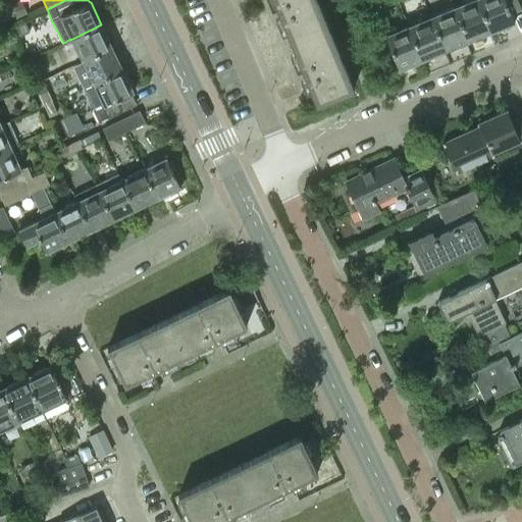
[(272,0),(290,42),(327,27),(316,0),(272,0)]
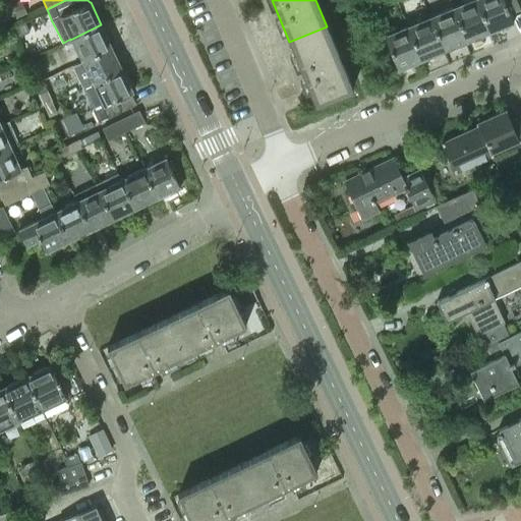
[(489,33),(475,0),(469,0),(453,7),(467,42),(489,33)]
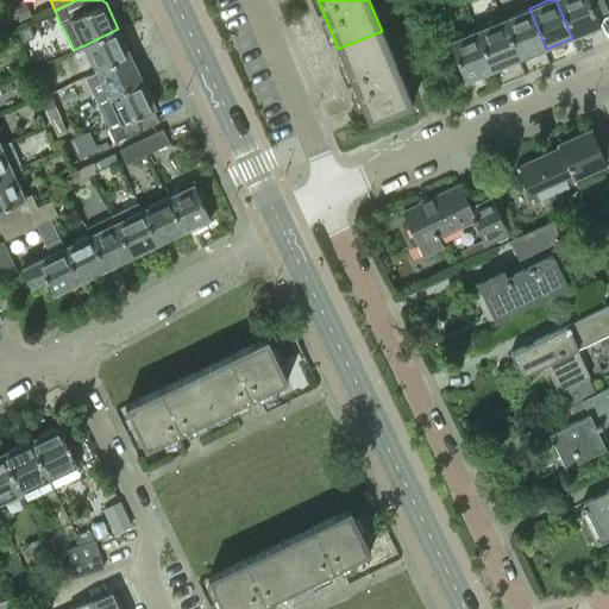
[(608,10),(603,0),(556,0),(572,38),(600,27),(595,16),(608,10)]
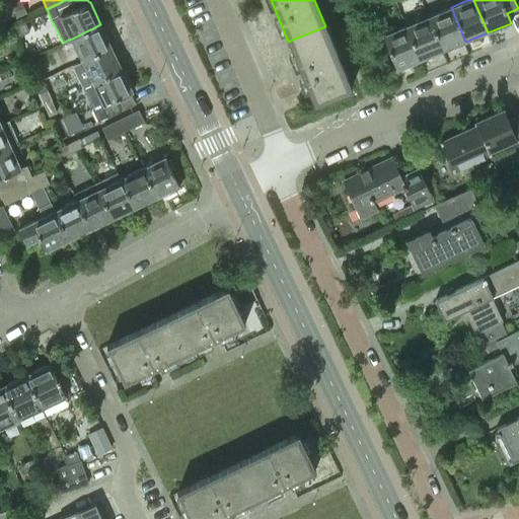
[(465,42),(451,7),(428,16),(442,51),(465,42)]
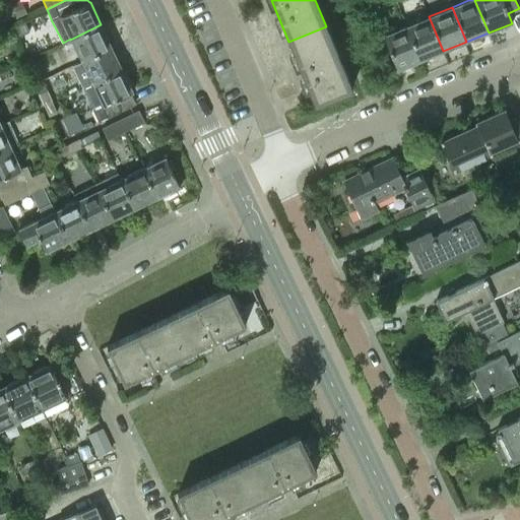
[(443,51),(429,16),(406,25),(420,61),(443,51)]
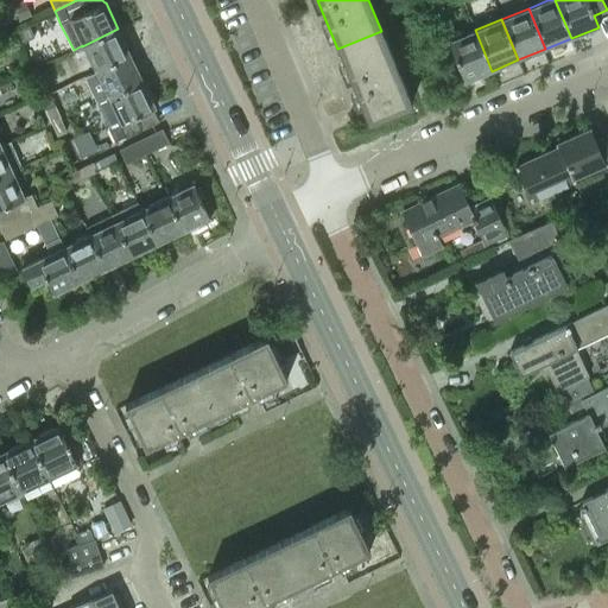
[(29,26),(18,31),(24,42),(35,37),(29,26)]
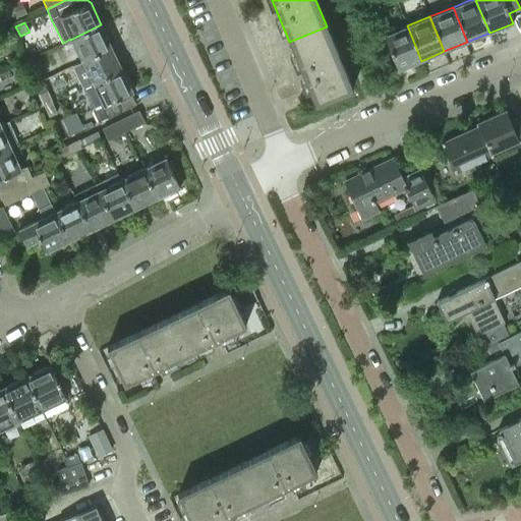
[(81,62),(112,47),(101,24),(70,40),(81,62)]
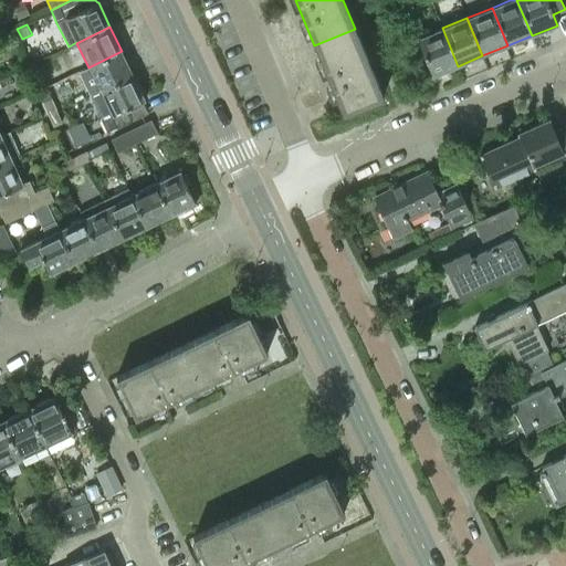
[(458,66),(442,28),(417,39),(432,76),(458,66)]
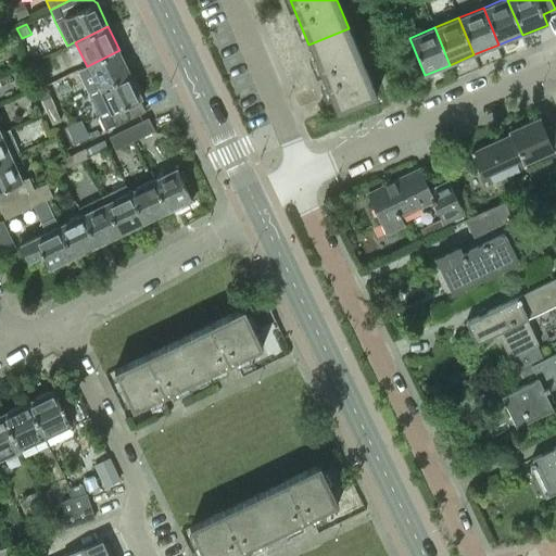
[(377,95),(349,28),(308,45),(337,111),(377,95)]
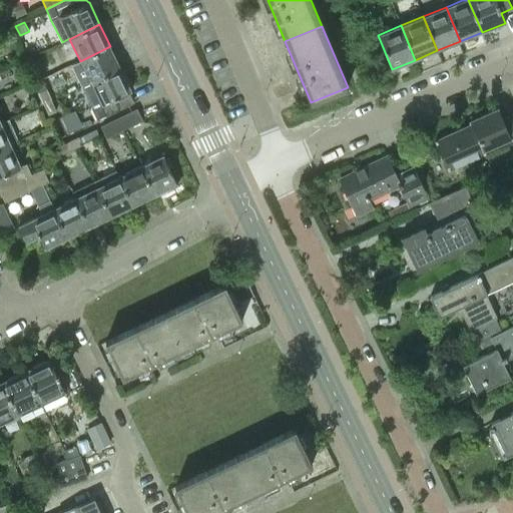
[(90,82),(120,68),(110,46),(80,61),(90,82)]
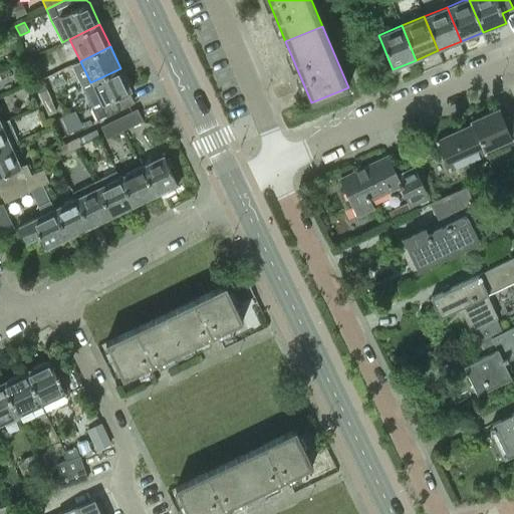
[(28,70),(36,67),(31,56),(23,59),(28,70)]
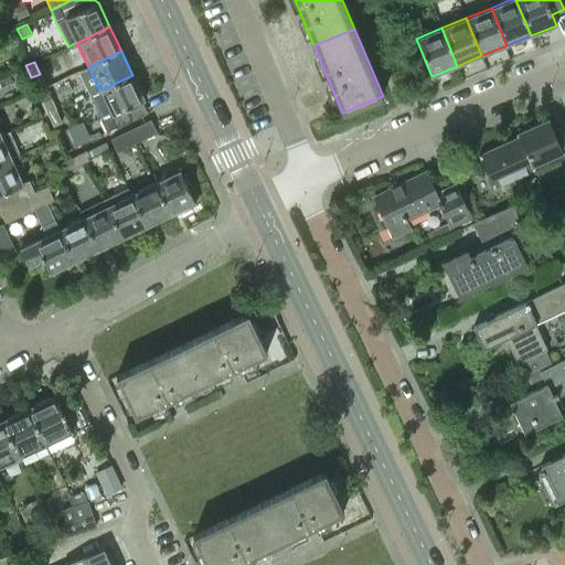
[(40,74),(31,77),(36,89),(45,86),(40,74)]
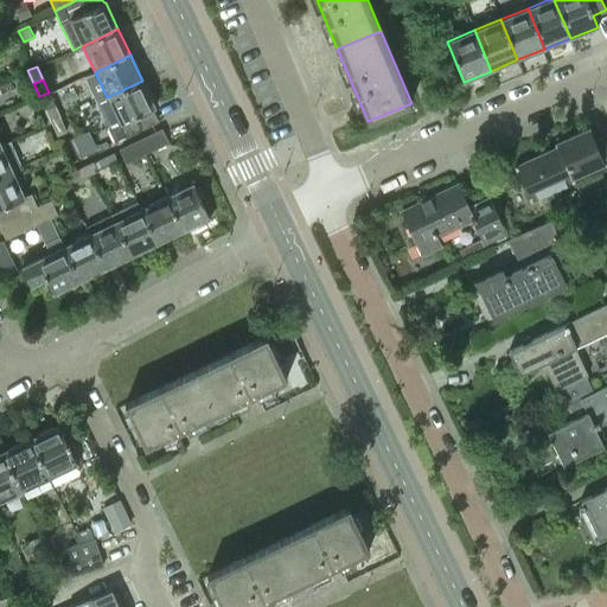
[(107,97),(96,103),(109,128),(115,141),(157,121),(157,120),(151,109),(155,107),(142,81),(107,97)]
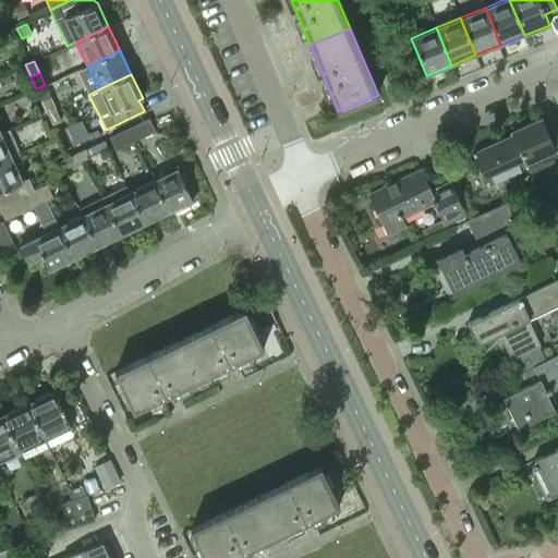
[(41,100),(50,97),(45,85),(36,88),(41,100)]
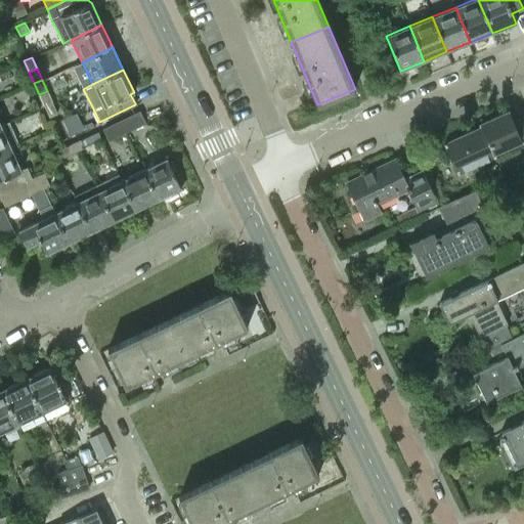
[(44,105),(52,102),(47,91),(39,94),(44,105)]
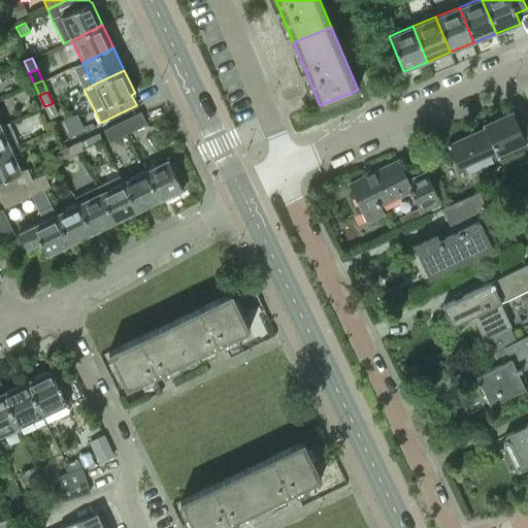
[(53,103),(44,106),(50,119),(58,114),(53,103)]
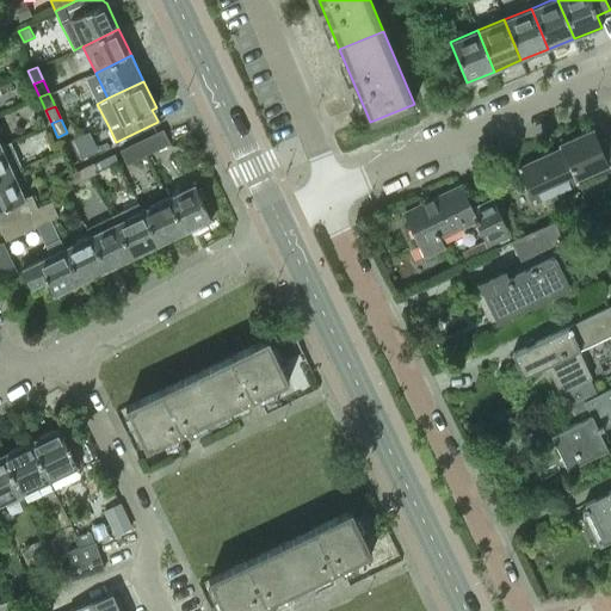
[(592,129),(560,144),(561,148),(518,167),(534,203),(578,183),(576,178),(606,165),(610,174),(610,173),(610,136),(598,142),(592,129)]
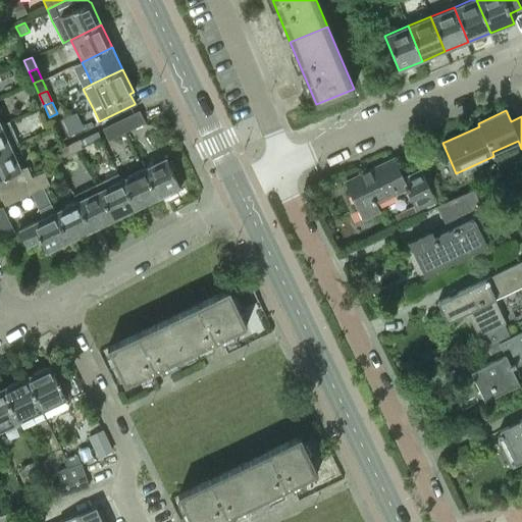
[(144,122),(139,111),(109,125),(115,137),(144,122)]
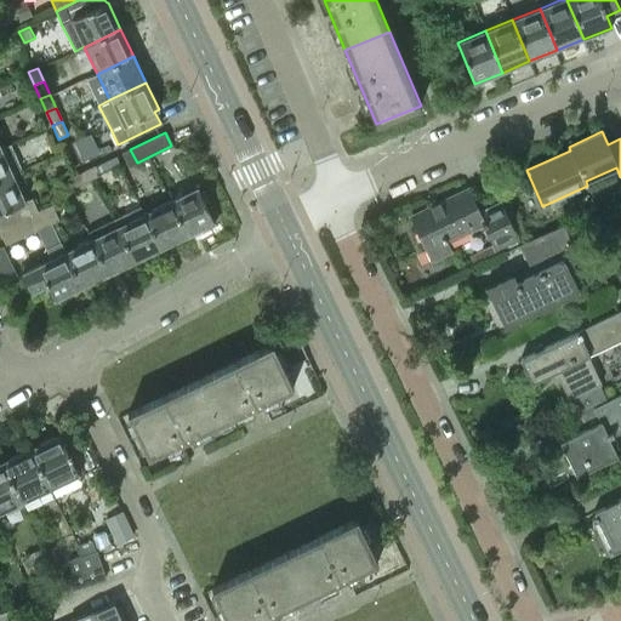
[(0,181),(13,176),(22,171),(10,144),(1,148),(0,148),(0,181)]
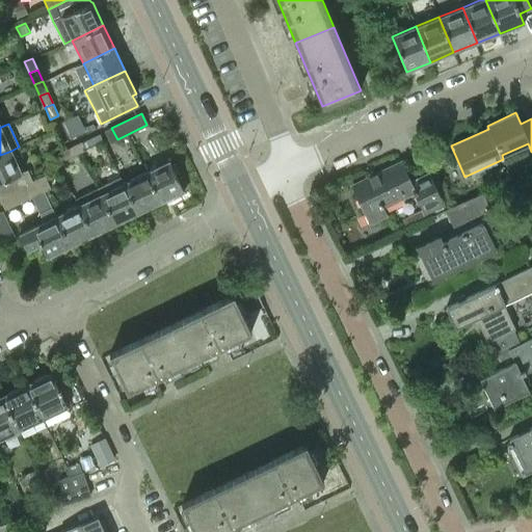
[(117,139),(111,128),(105,131),(110,142),(117,139)]
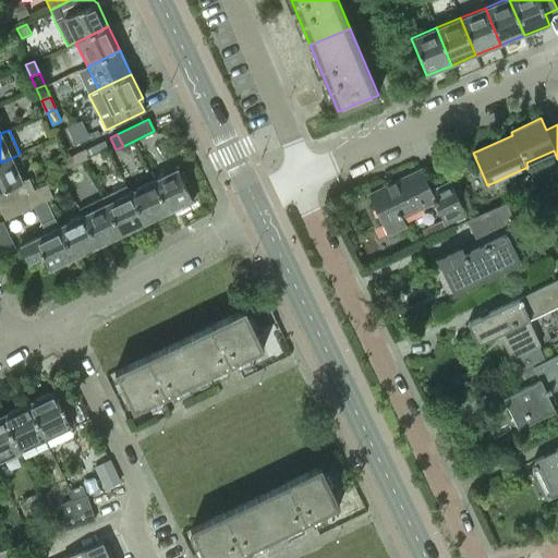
[(77,164),(89,157),(85,149),(73,155),(77,164)]
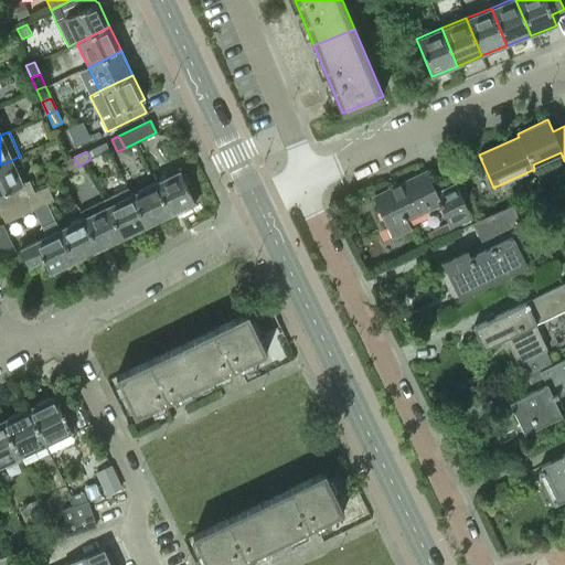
[(78,166),(74,157),(62,163),(66,171),(78,166)]
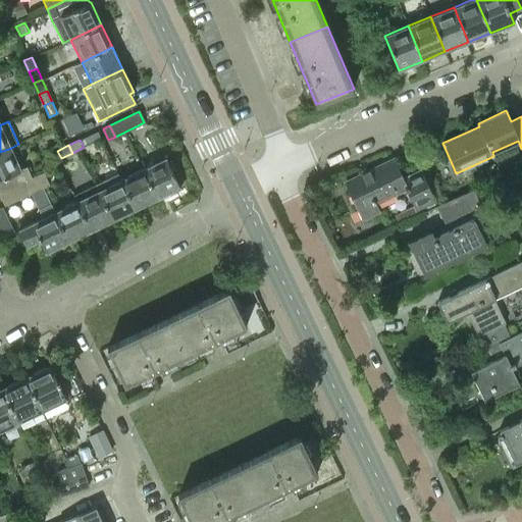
[(0,193),(31,178),(27,168),(21,170),(11,148),(0,152),(0,193)]
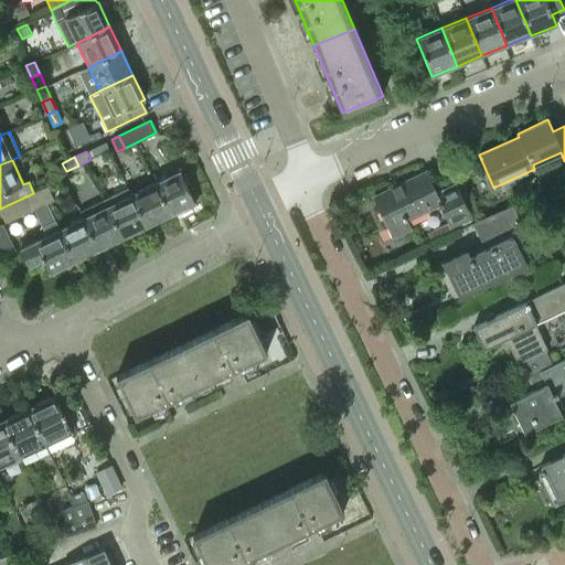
[(155,182),(170,215),(195,203),(185,184),(189,183),(184,173),(181,174),(179,171),(155,182)]
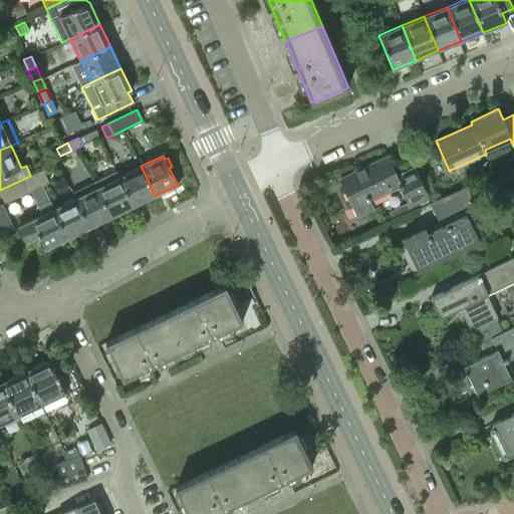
[(414,166),(397,174),(389,158),(339,182),(355,216),(373,207),(369,198),(399,185),(411,211),(431,202),(414,166)]
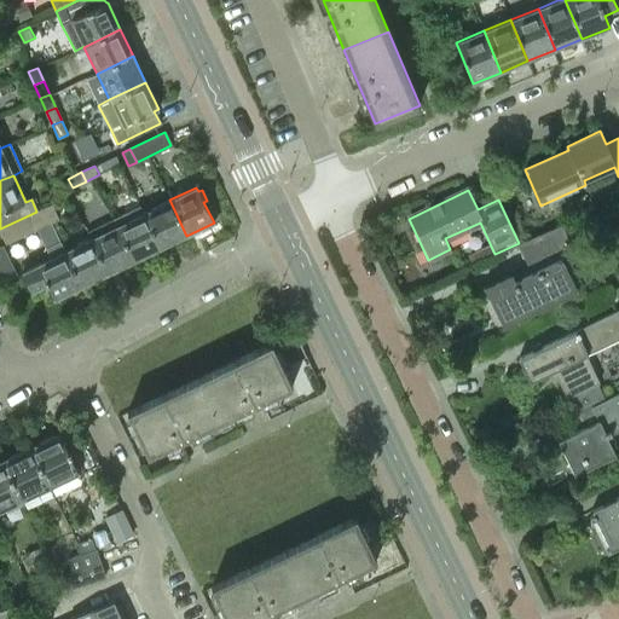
[(143,213),(161,249),(186,236),(169,200),(143,213)]
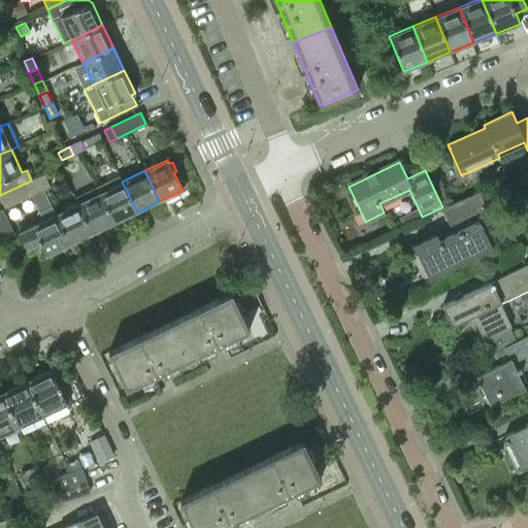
[(36,178),(41,191),(43,190),(48,188),(43,175),(36,178)]
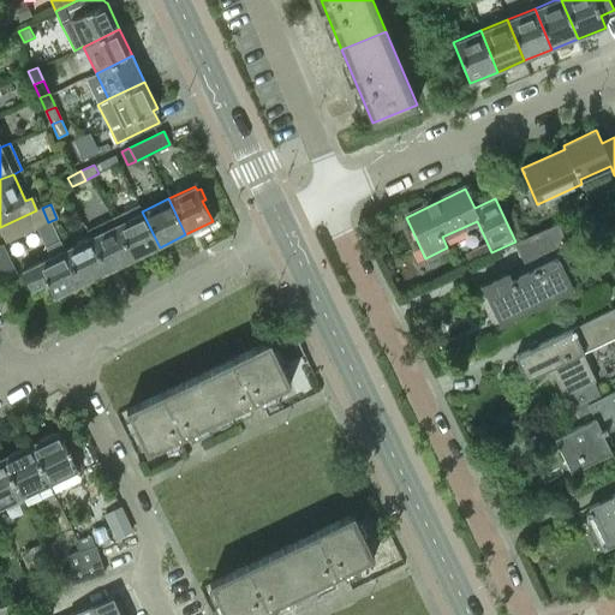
[(112,216),(133,260),(160,248),(142,212),(138,204),(112,216)]
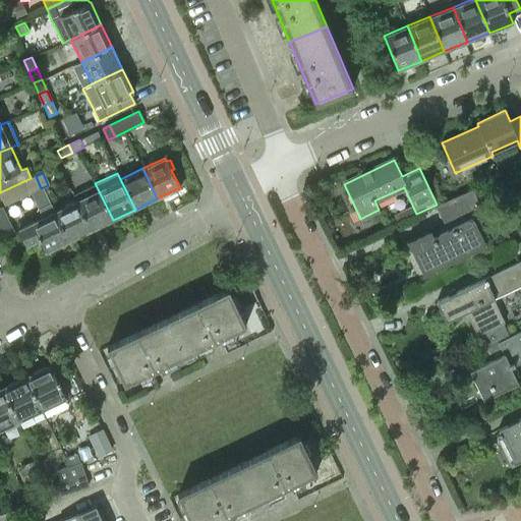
[(41,188),(36,176),(31,178),(0,192),(0,193),(5,205),(32,192),(41,188)]
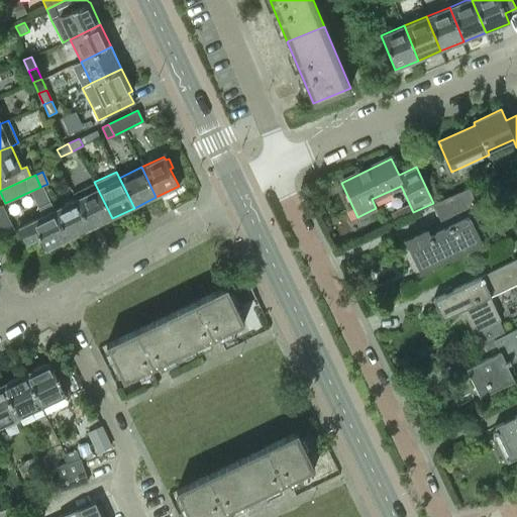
[(479,244),(466,218),(480,211),(473,198),(488,191),(483,180),(418,211),(419,212),(436,204),(447,225),(429,234),(427,228),(404,239),(420,274),(479,244)]
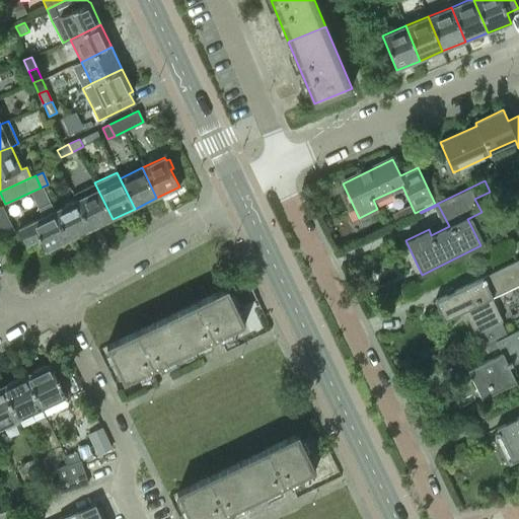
[(76,200),(90,230),(113,219),(94,182),(72,194),(76,200)]
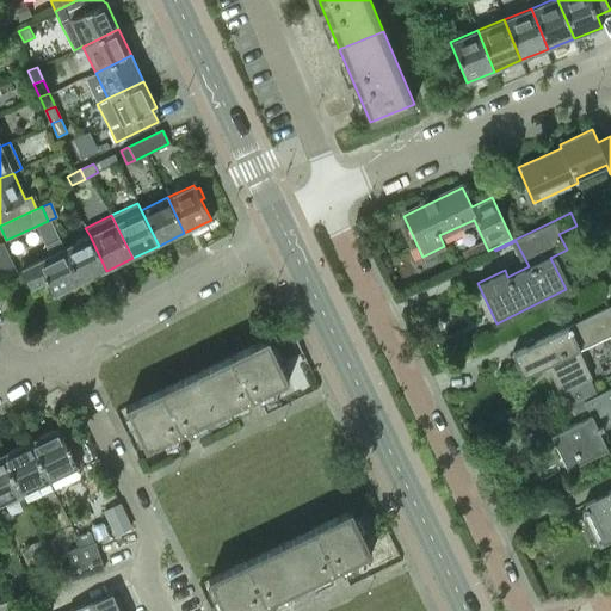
[(48,221),(37,226),(47,247),(60,240),(50,220),(48,221)]
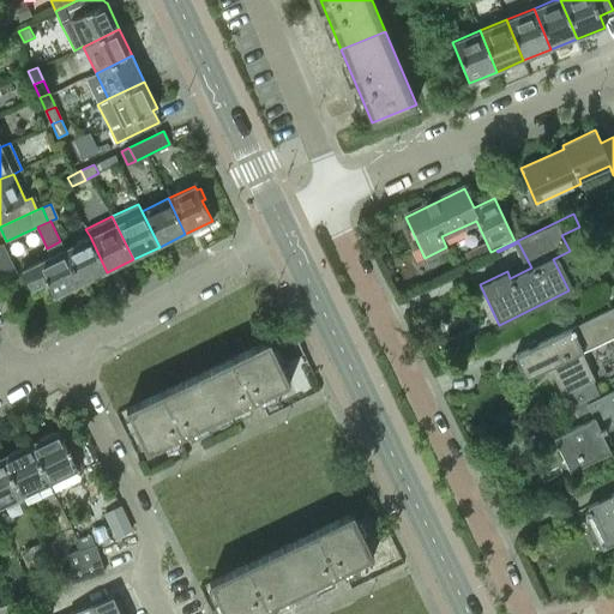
[(64,250),(80,286),(107,272),(90,236),(64,250)]
